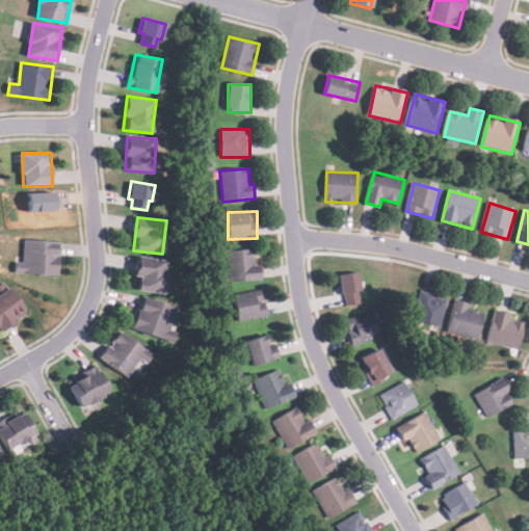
[(60,241),(26,240),(25,263),(17,263),(17,274),(59,275),(60,241)]
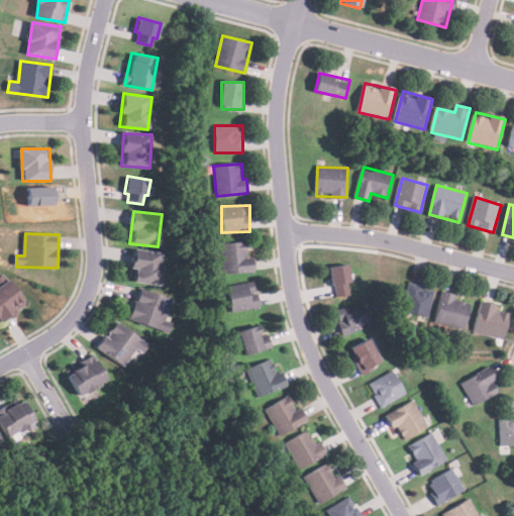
[(252,274),(251,243),(222,243),(223,275),(252,274)]
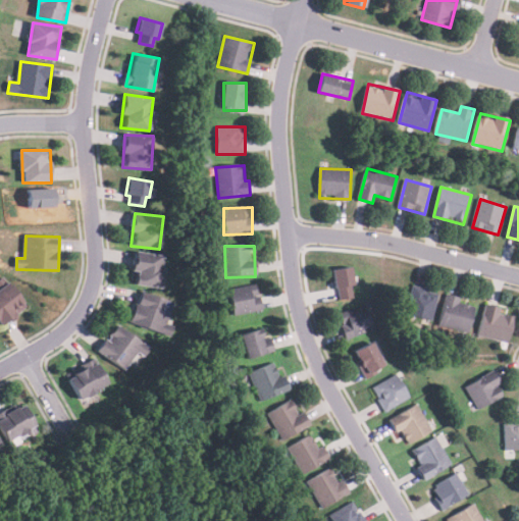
[(160,289),(165,256),(136,251),(132,283),(160,289)]
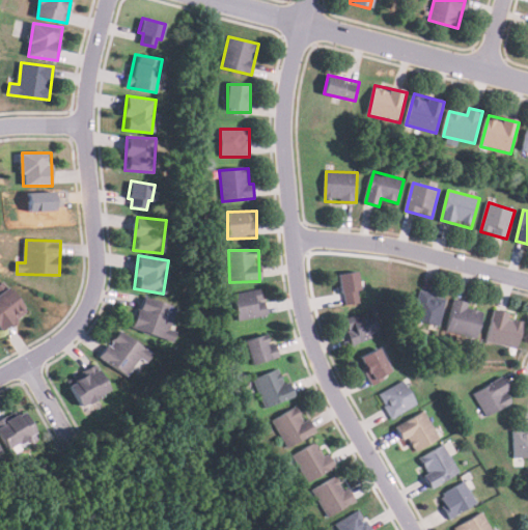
[(338,275),(344,306),(363,303),(357,272),(338,275)]
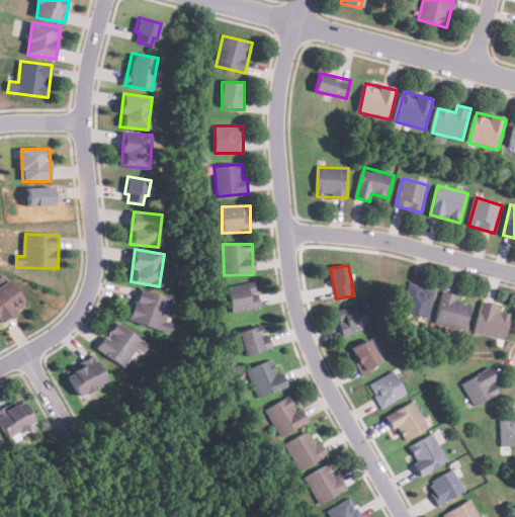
[(0,274),(0,320),(2,323),(25,304),(2,273),(0,274)]
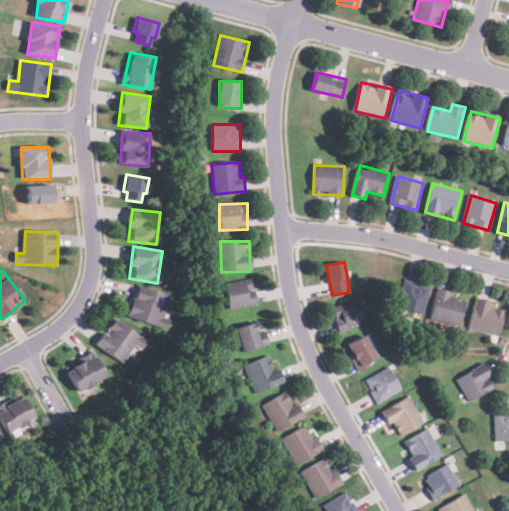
[(226,283),(229,309),(257,305),(254,280),(226,283)]
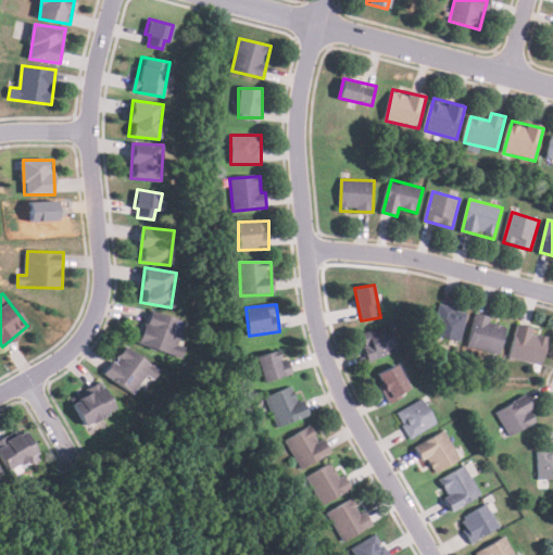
[(468,312),(440,305),(432,335),(461,342),(468,312)]
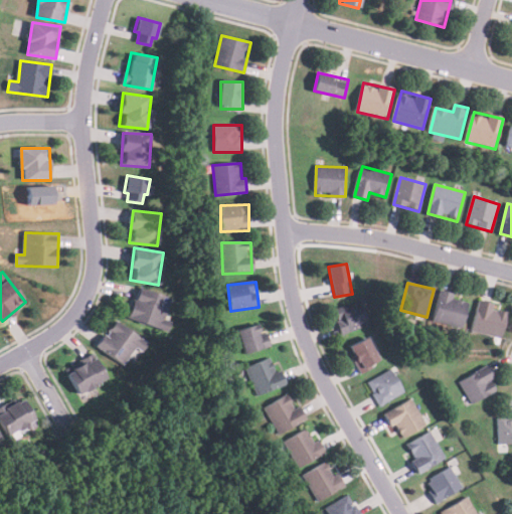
[(129,320),(168,331),(171,320),(166,319),(172,298),(138,288),(129,320)]
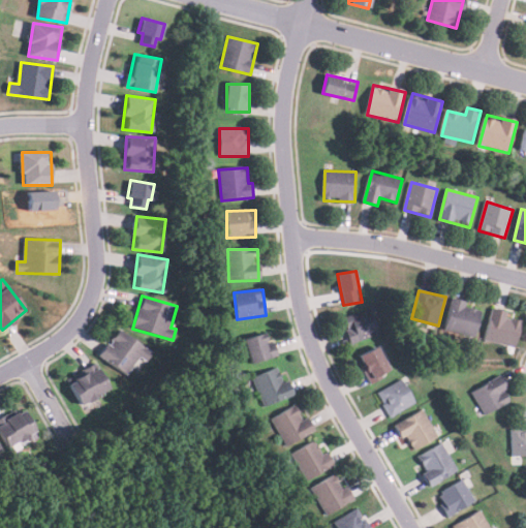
[(476,338),(484,307),(453,301),(445,332),(476,338)]
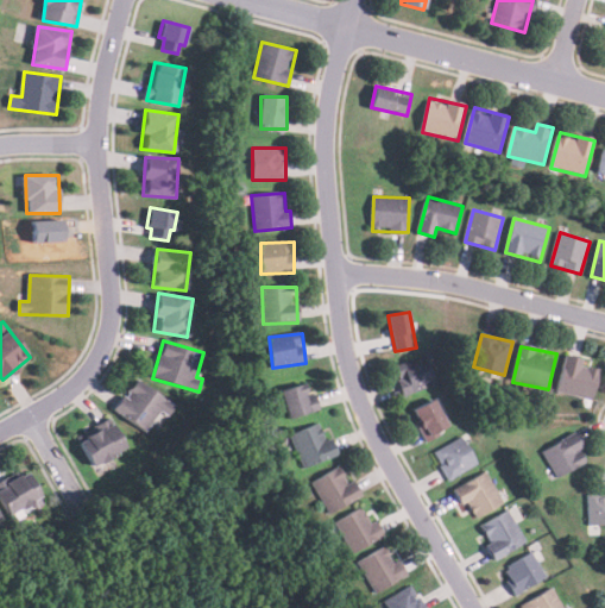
[(395,367),(405,396),(436,386),(427,356),(395,367)]
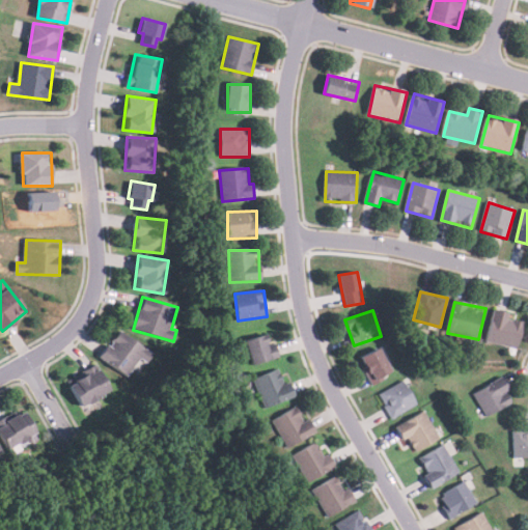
[(509,313),(494,310),(488,342),(519,349),(524,322),(508,318),(509,313)]
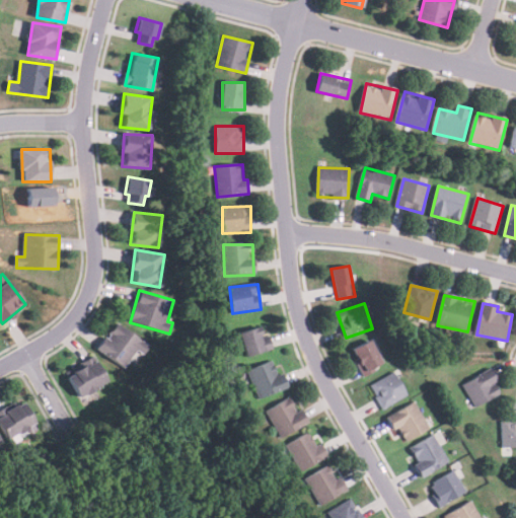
[(150,347),(117,322),(98,349),(126,369),(137,353),(143,357),(150,347)]
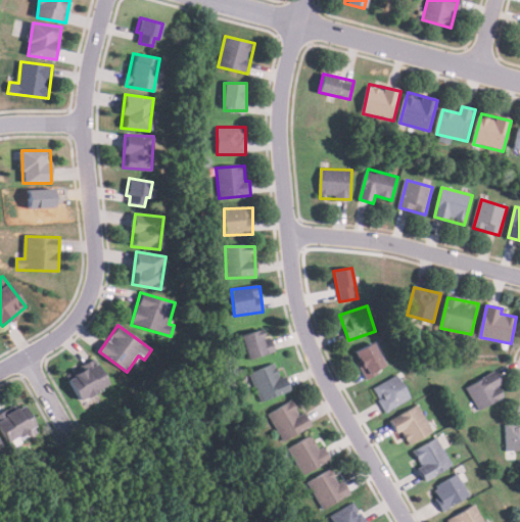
[(266,328),(241,336),(249,360),(274,351),(266,328)]
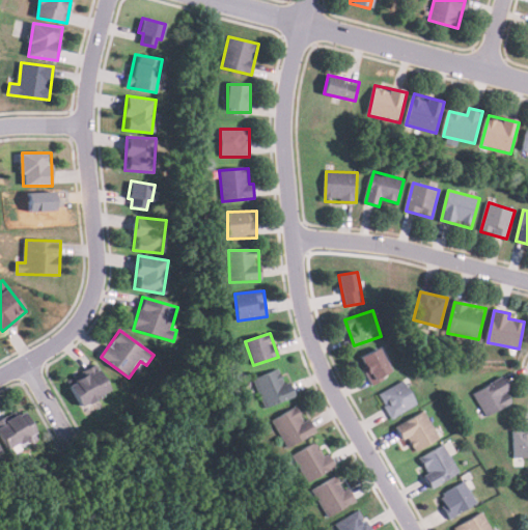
[(360,358),(372,384),(392,374),(380,349),(360,358)]
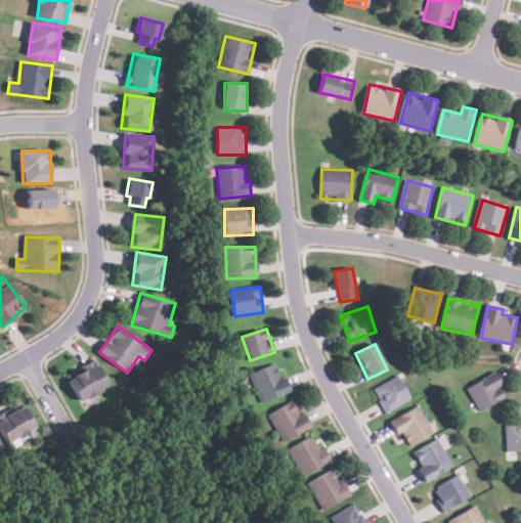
[(81,401),(109,386),(95,361),(67,378),(81,401)]
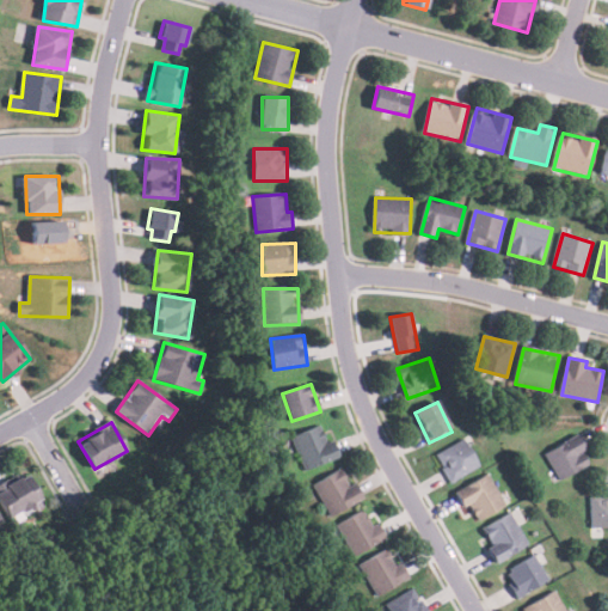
[(307,471),(341,458),(326,423),(293,438),(307,471)]
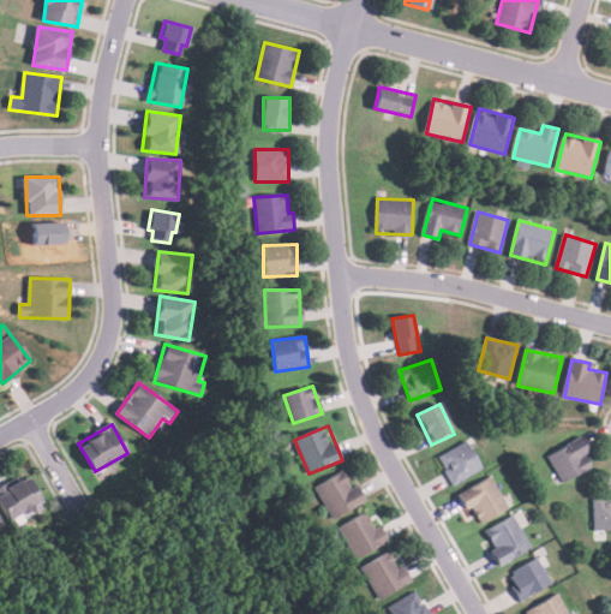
[(549,455),(563,483),(595,466),(581,439),(549,455)]
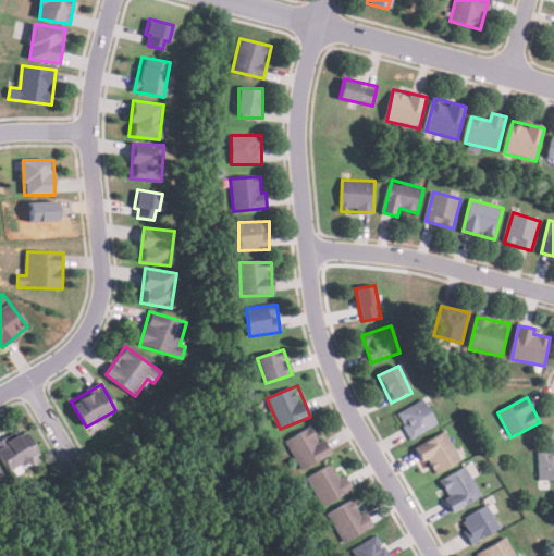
[(439,425),(425,400),(397,415),(411,440),(439,425)]
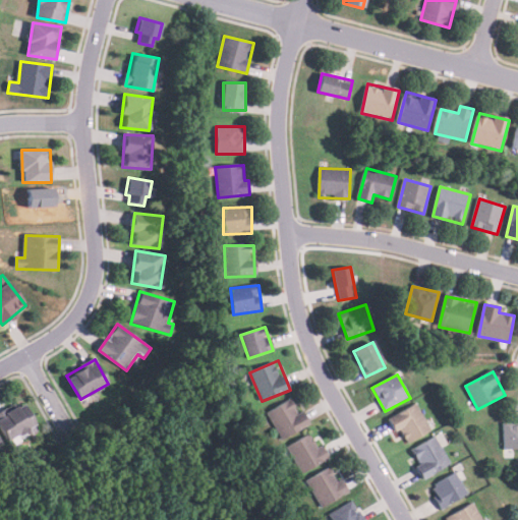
[(284,439),(308,425),(294,398),(269,412),(284,439)]
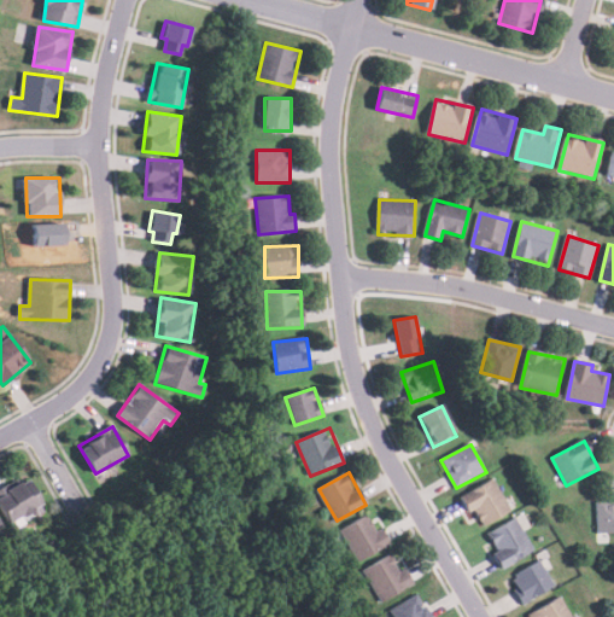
[(42,507),(28,477),(0,489),(0,506),(9,523),(42,507)]
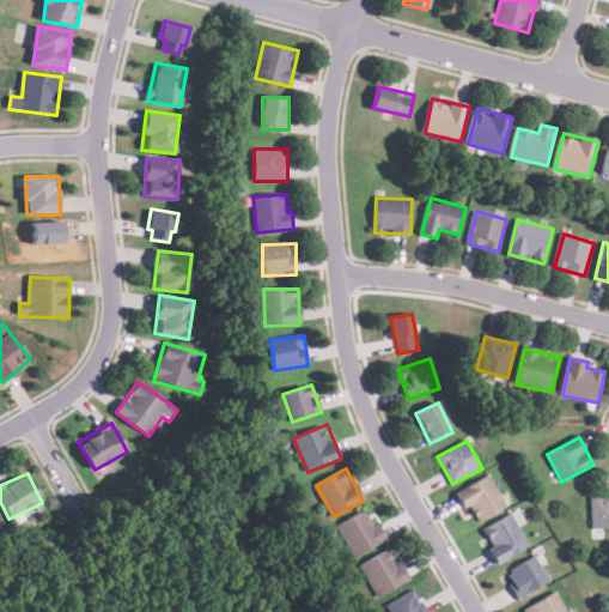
[(460,494),(477,523),(507,506),(489,476),(460,494)]
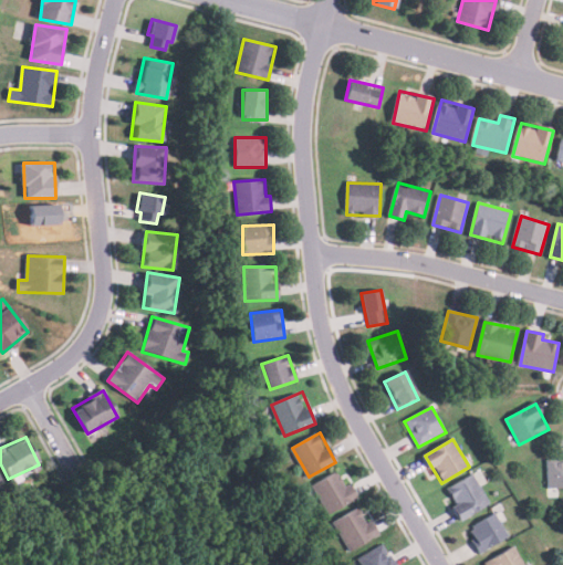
[(562,458),(548,458),(548,488),(562,488),(562,458)]
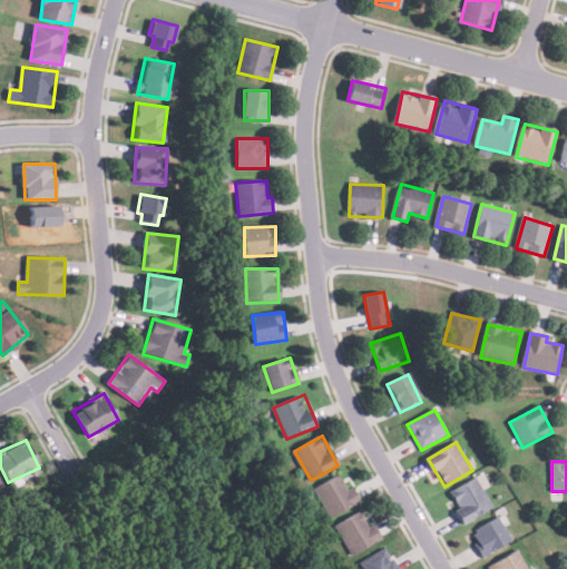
[(315,490),(333,519),(360,501),(342,473),(315,490)]
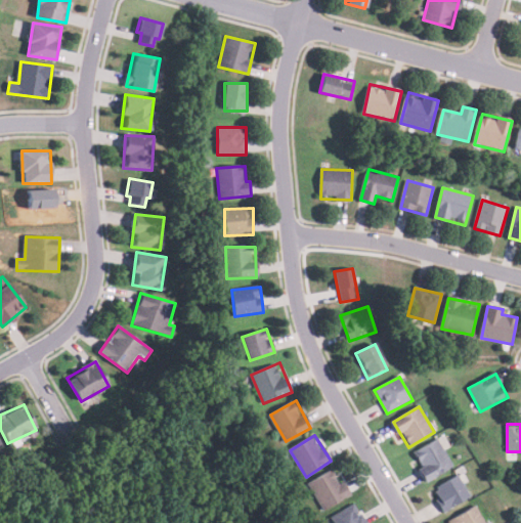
[(415,453),(423,469),(420,471),(426,482),(453,468),(439,440),(415,453)]
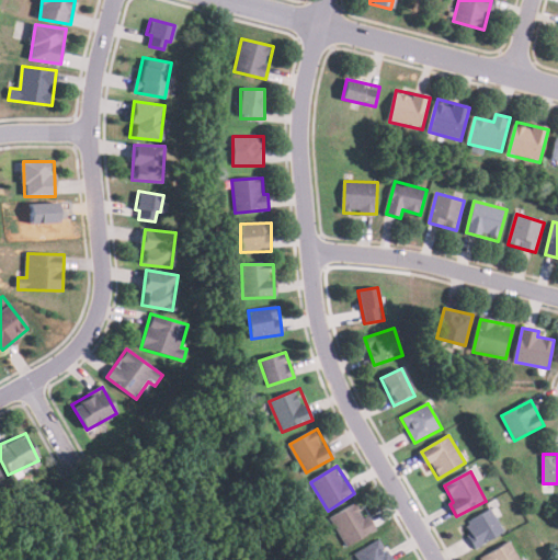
[(376,528),(357,501),(331,520),(350,547),(376,528)]
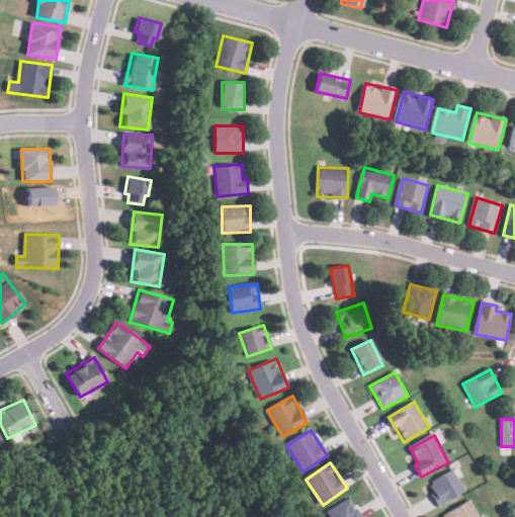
[(465,493),(455,470),(429,484),(439,506),(465,493)]
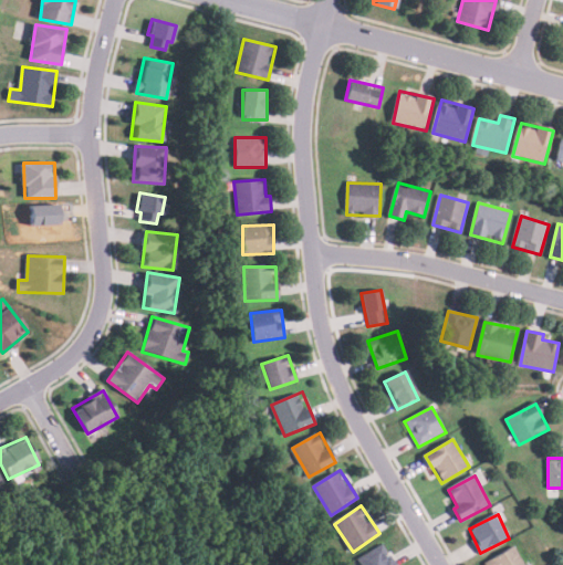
[(396,564),(386,544),(357,560),(360,564),(396,564)]
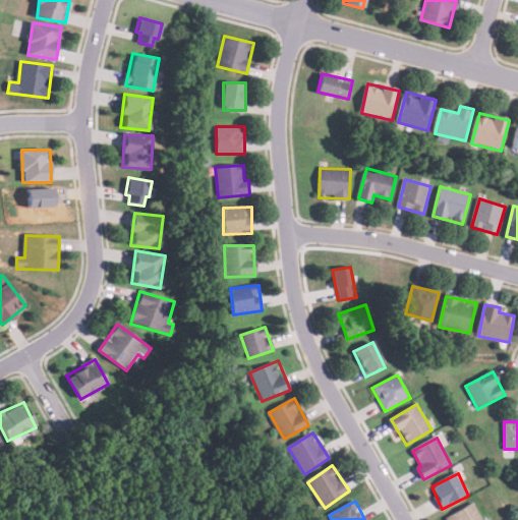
[(449,518),(449,519),(482,519),(473,504),(449,518)]
